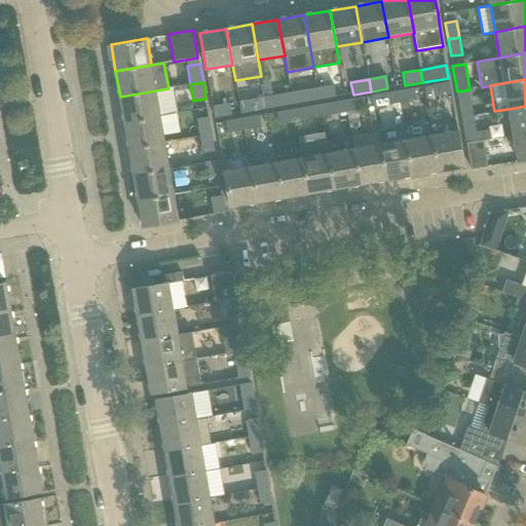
[(433,85),(435,97),(452,95),(450,82),(433,85)]
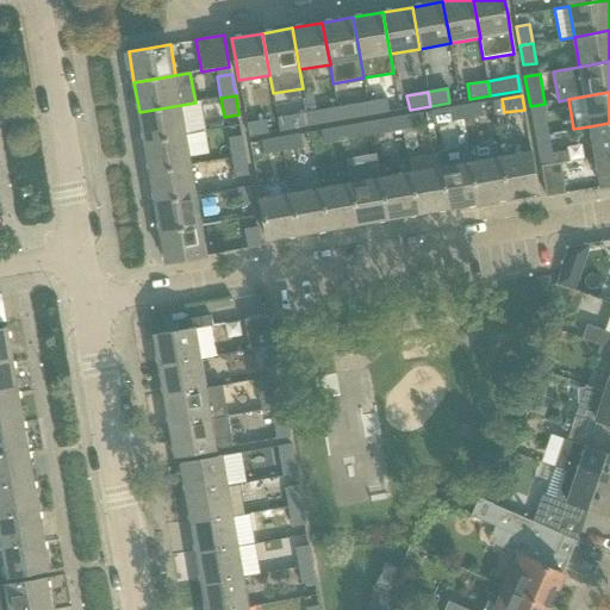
[(386,99),(367,103),(369,116),(388,113),(386,99)]
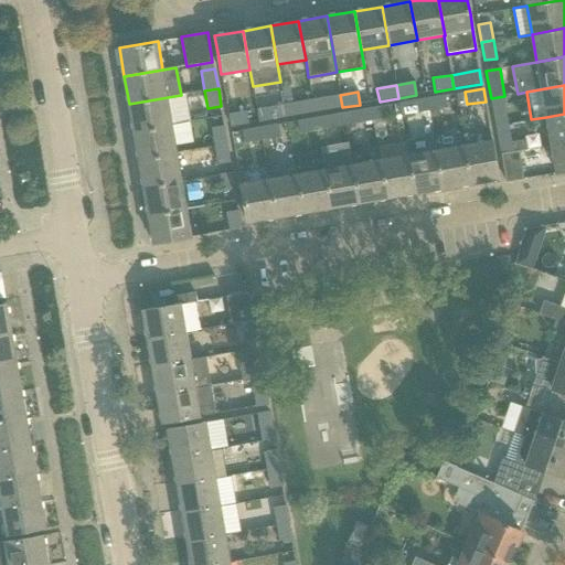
[(340,95),(313,99),(316,113),(342,107),(340,95)]
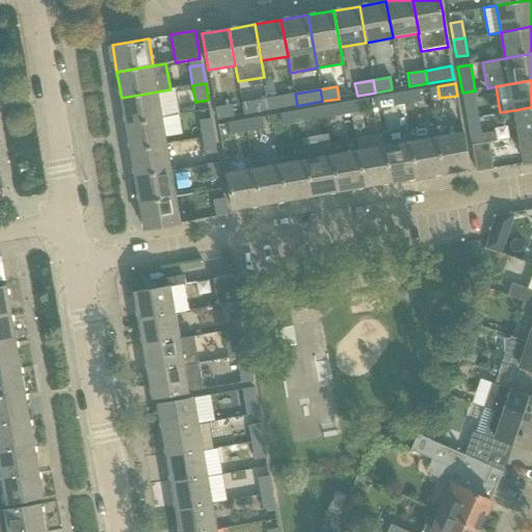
[(419,89),(402,92),(404,105),(421,102),(419,89)]
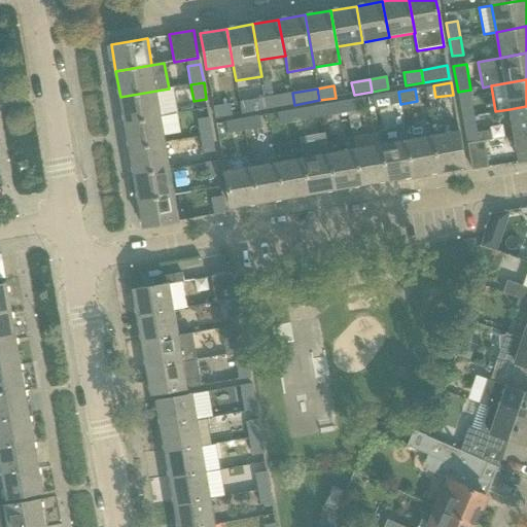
[(470,90),(458,92),(462,117),(475,115),(470,90)]
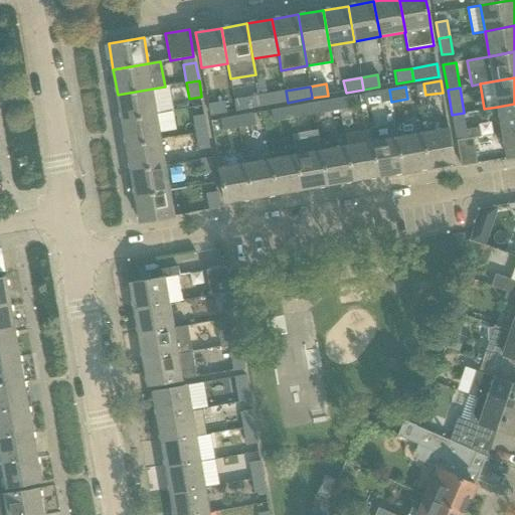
[(118,95),(122,120),(157,114),(153,89),(118,95)]
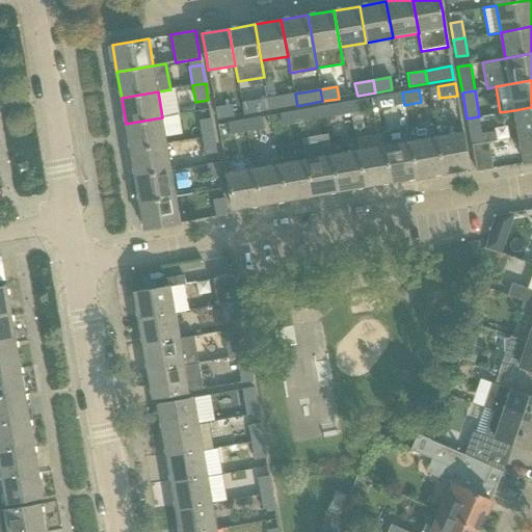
[(402,92),(375,97),(378,109),(392,107),(404,105),(402,92)]
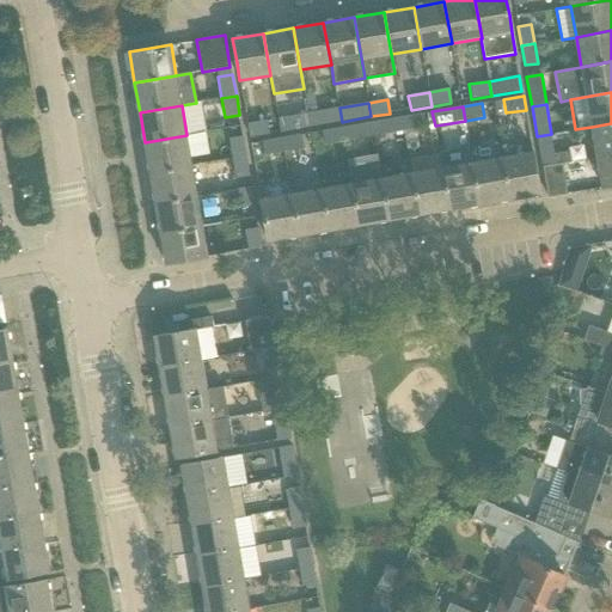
[(330,109),(308,112),(311,127),(332,123),(330,109)]
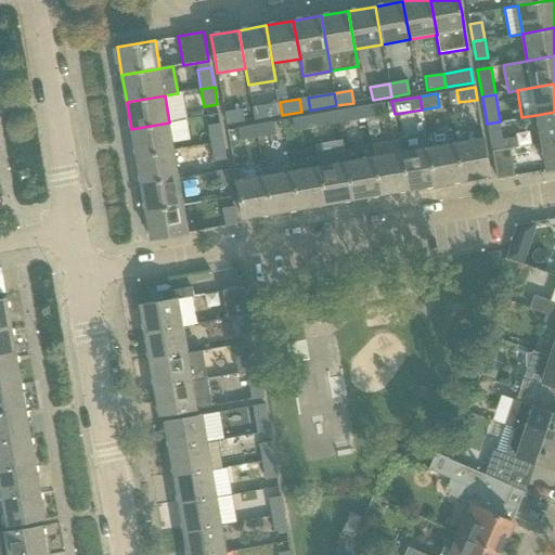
[(282,115),(280,102),(252,107),(255,120),(282,115)]
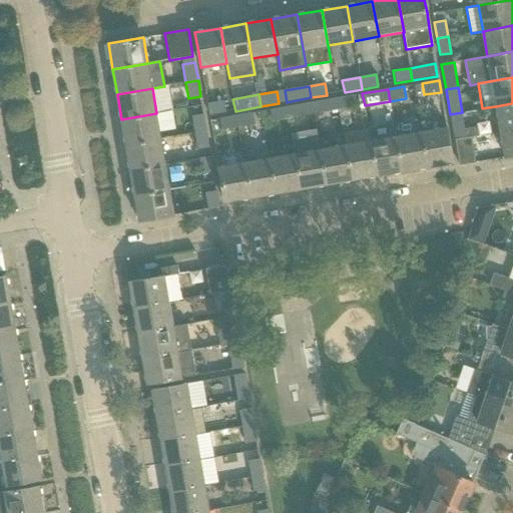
[(354,94),(337,97),(339,109),(356,106),(354,94)]
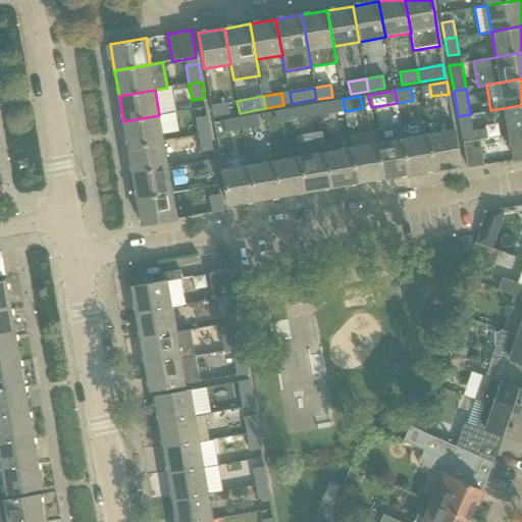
[(327,114),(336,113),(345,111),(343,100),(325,103),(327,114)]
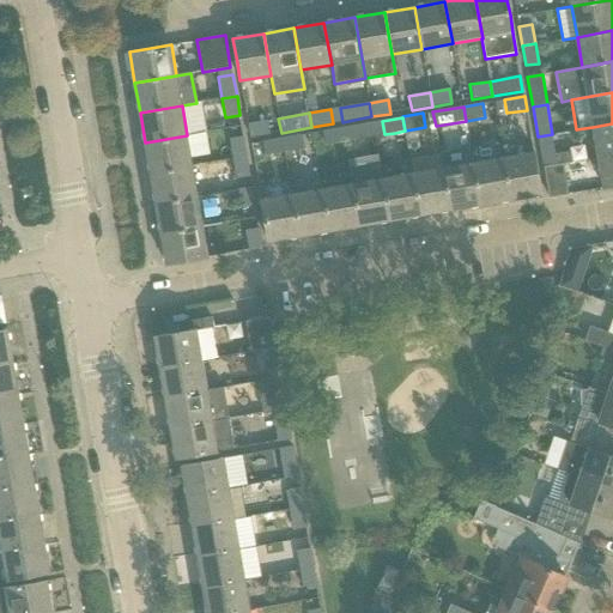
[(267,121),(248,125),(250,137),(269,134),(267,121)]
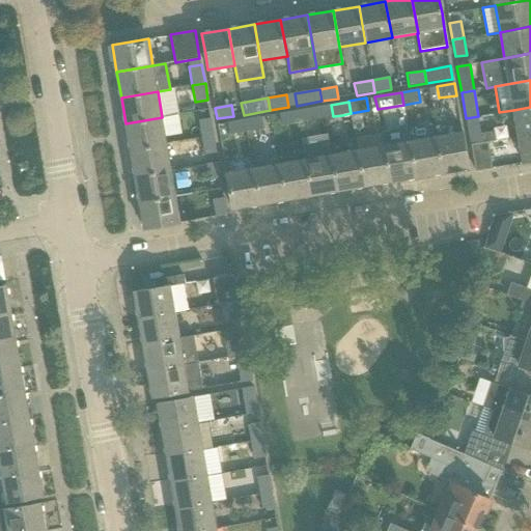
[(312,107),(297,110),(299,122),(314,119),(312,107)]
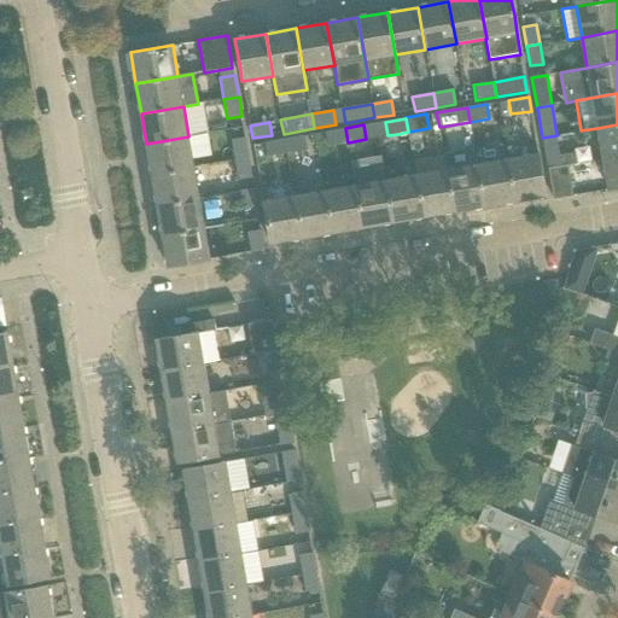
[(617,124),(598,128),(602,159),(617,156),(617,124)]
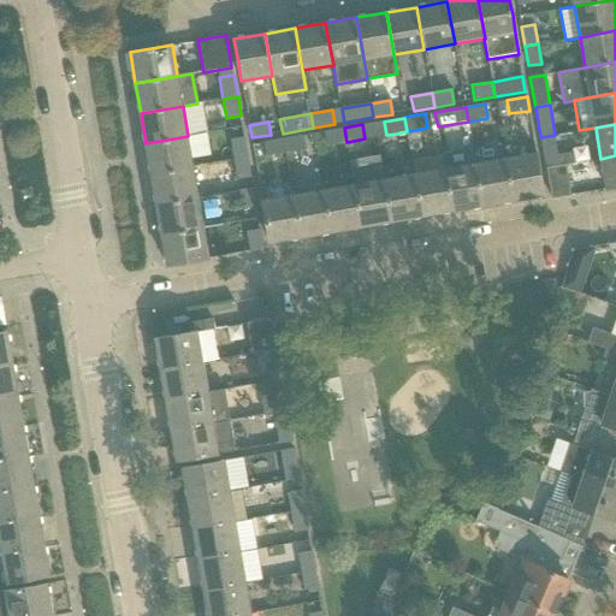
[(347,142),(344,128),(324,131),(326,146),(347,142)]
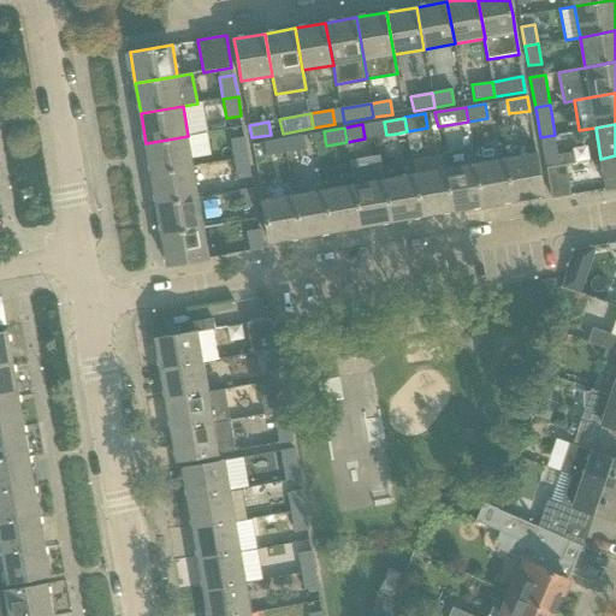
[(303,135),(283,138),(286,153),(306,150),(303,135)]
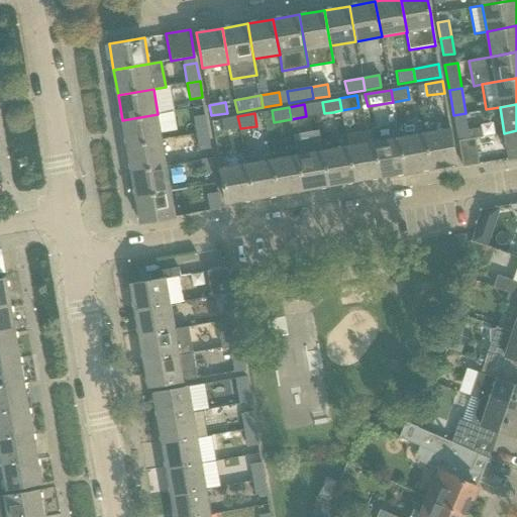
[(453,115),(457,141),(458,141),(470,139),(475,138),(483,137),(482,128),(468,130),(467,122),(464,113),(453,115)]
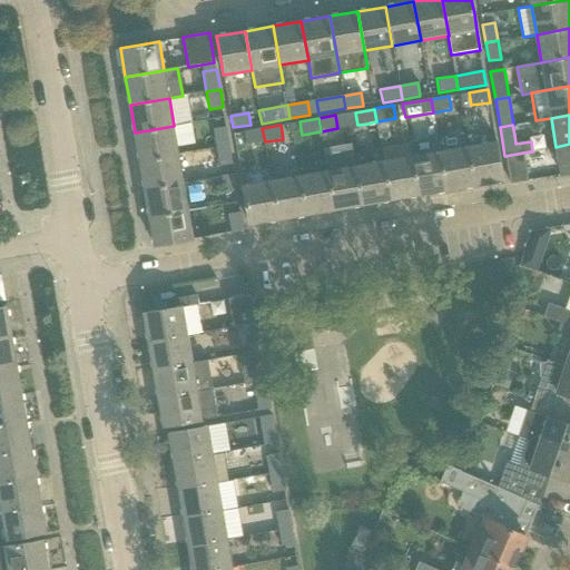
[(135,133),(139,161),(178,155),(174,126),(135,133)]
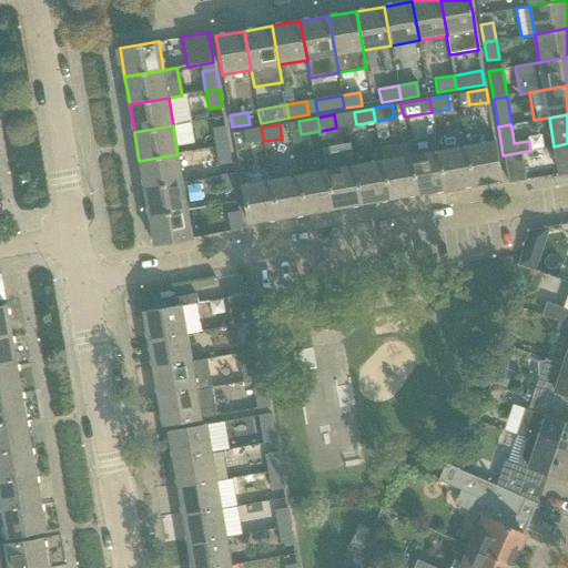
[(225,128),(212,130),(215,148),(227,145),(225,128)]
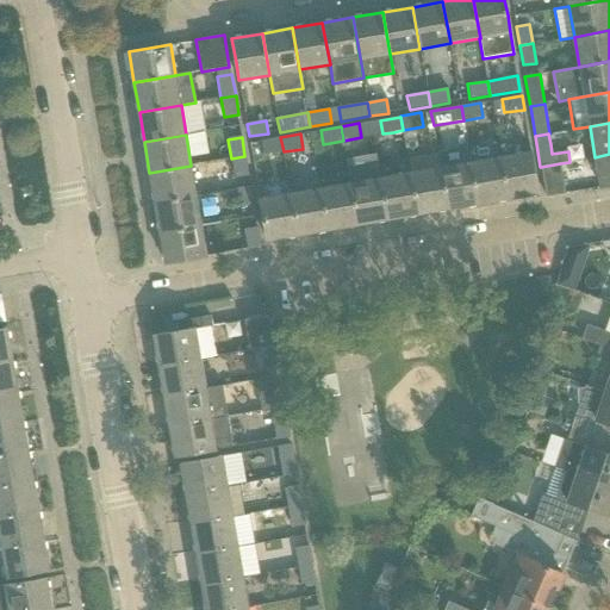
[(280,137),(261,141),(263,155),(284,151),(280,137)]
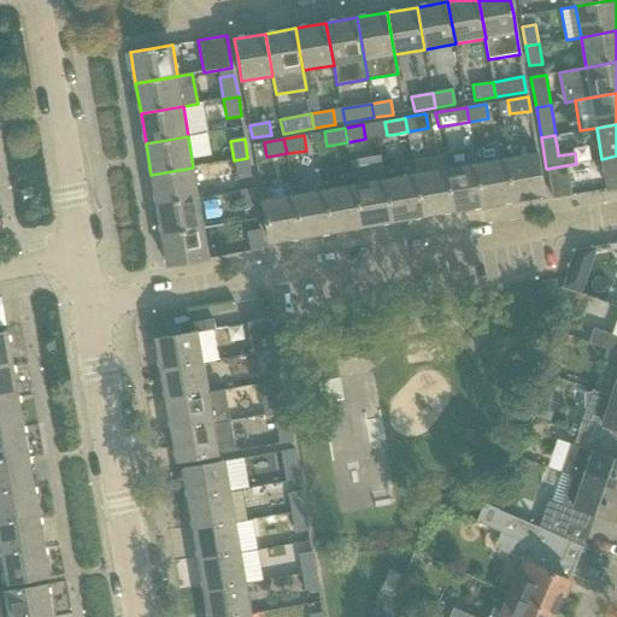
[(474,148),(444,154),(446,170),(476,164),(474,148)]
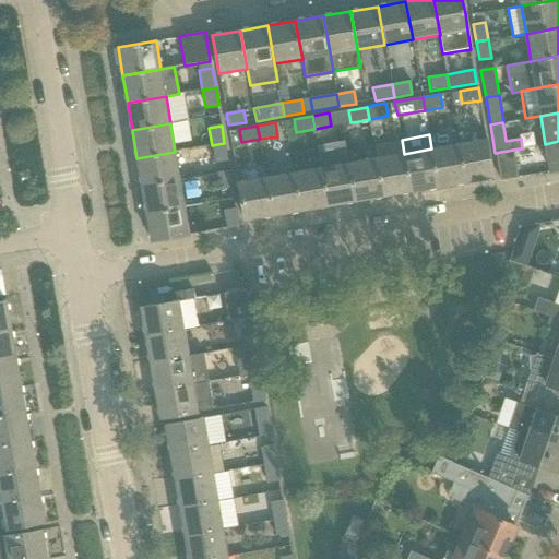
[(345,140),(317,144),(321,168),(328,206),(356,202),(348,164),(346,150),(345,140)]
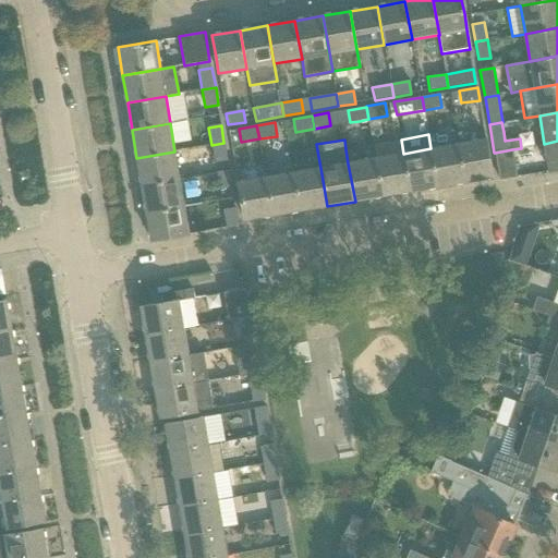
[(401,140),(373,144),(376,158),(403,154),(401,140)]
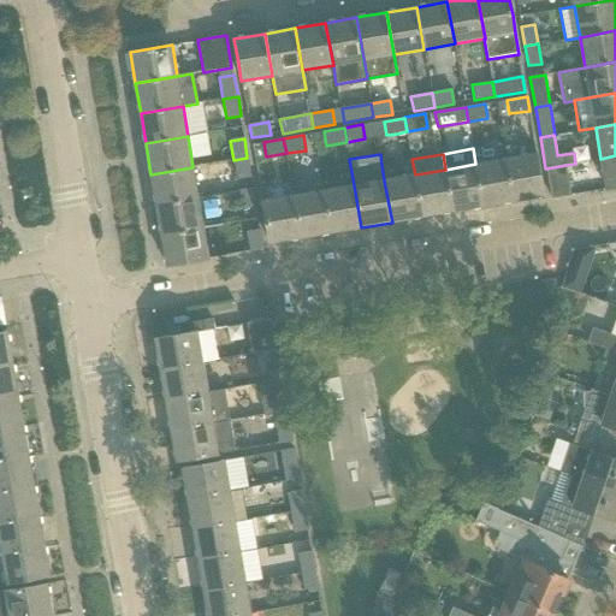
[(537,154),(505,159),(513,201),(544,196),(540,172),(537,154)]
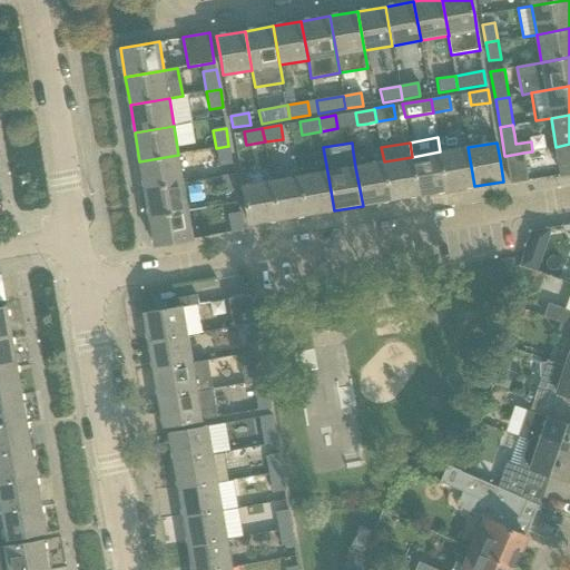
[(569,144),(556,147),(561,176),(569,174),(569,144)]
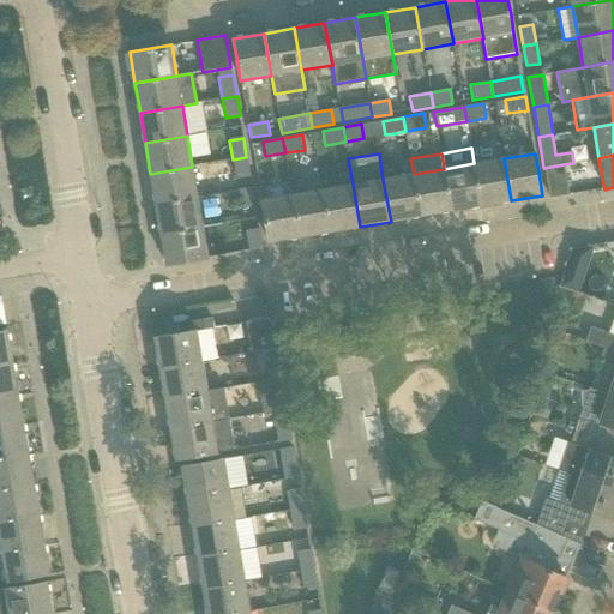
[(246,157),(233,160),(236,179),(250,176),(246,157)]
